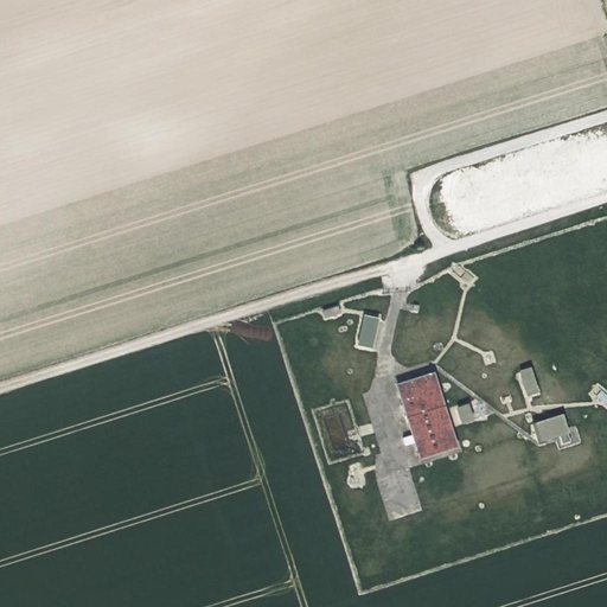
[(327,318),(340,313),(337,306),(324,311),(327,318)]
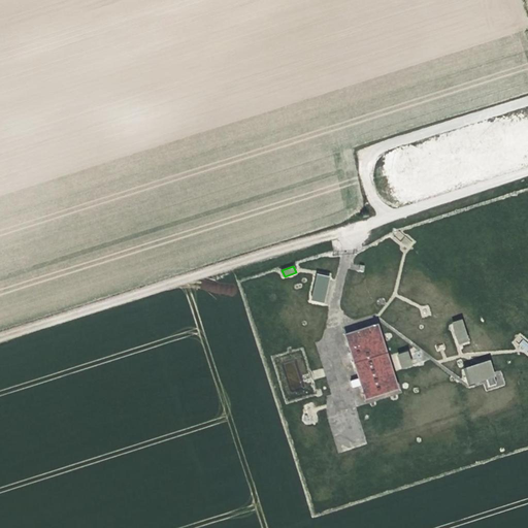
[(316,276),(311,301),(323,303),(327,278),(316,276)]
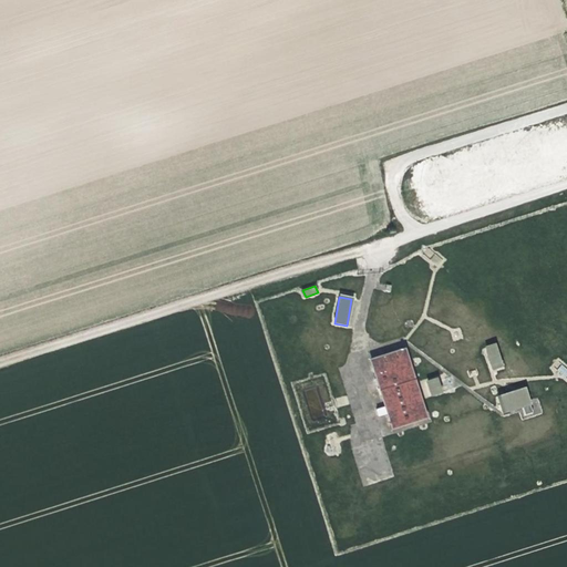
[(497,343),(485,346),(491,370),(503,367),(497,343)]
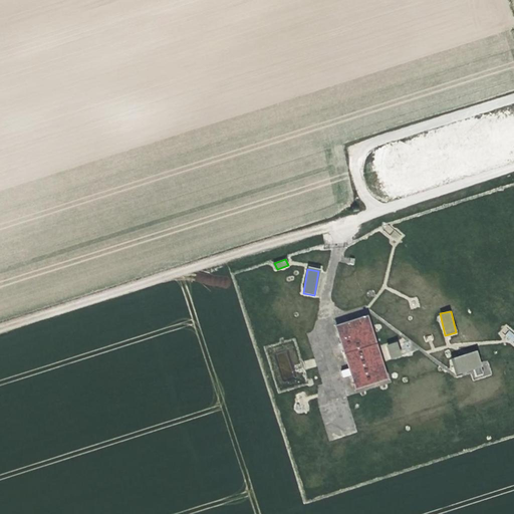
[(336,328),(355,389),(386,379),(366,318),(336,328)]
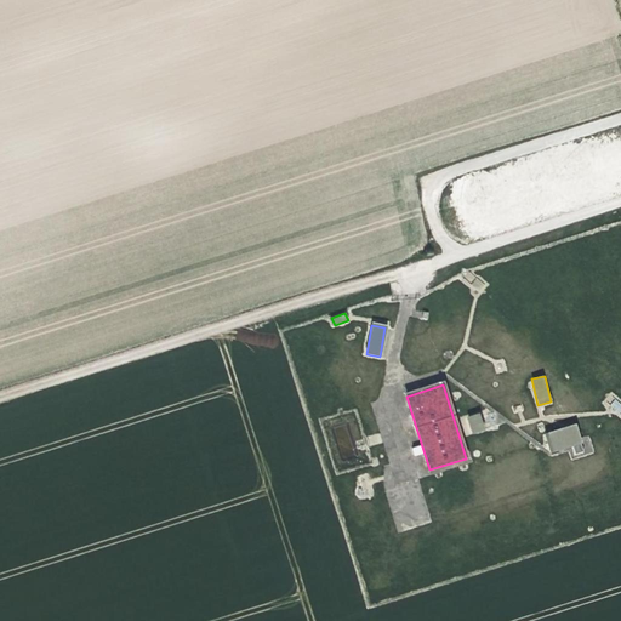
[(593,453),(590,438),(580,439),(577,425),(546,431),(551,451),(571,448),(573,456),(593,453)]
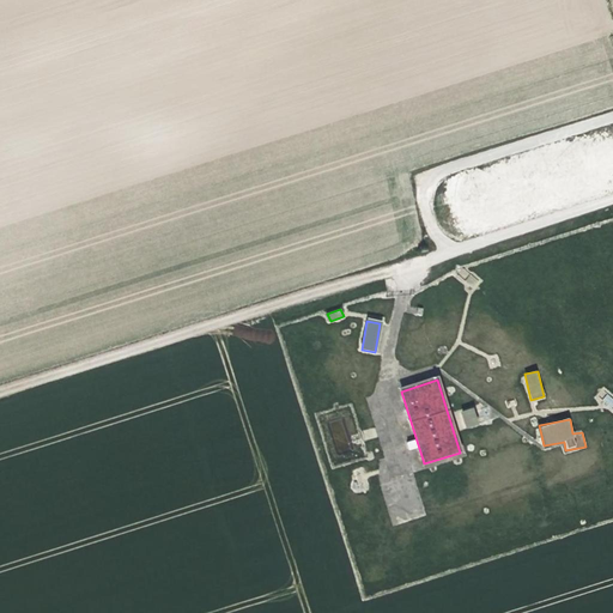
[(362,431),(364,441),(377,437),(375,426),(362,431)]
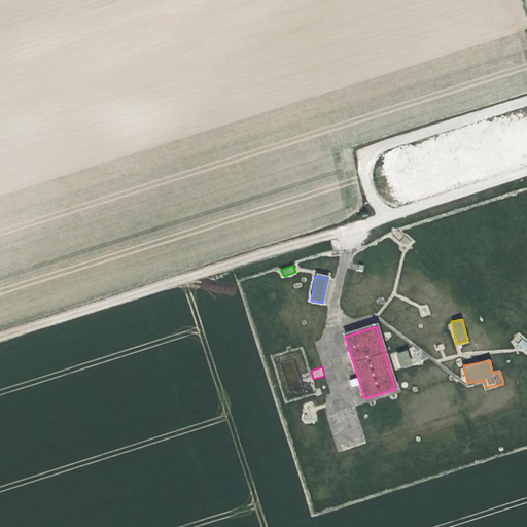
All buildings are outlined.
